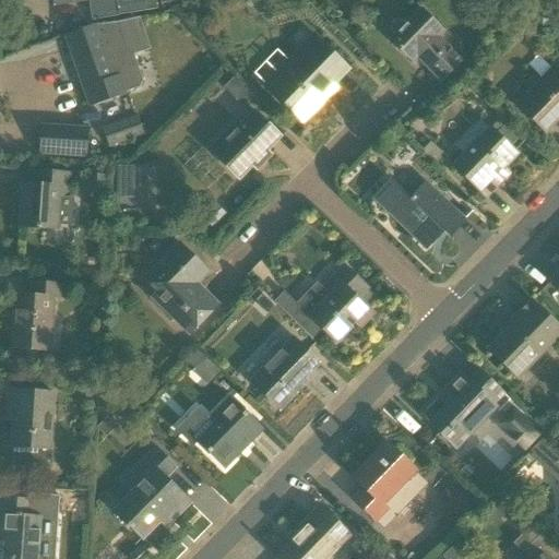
[(421,12),(391,42),(413,63),(418,59),(441,82),(462,62),(437,38),(443,32),(421,12)]
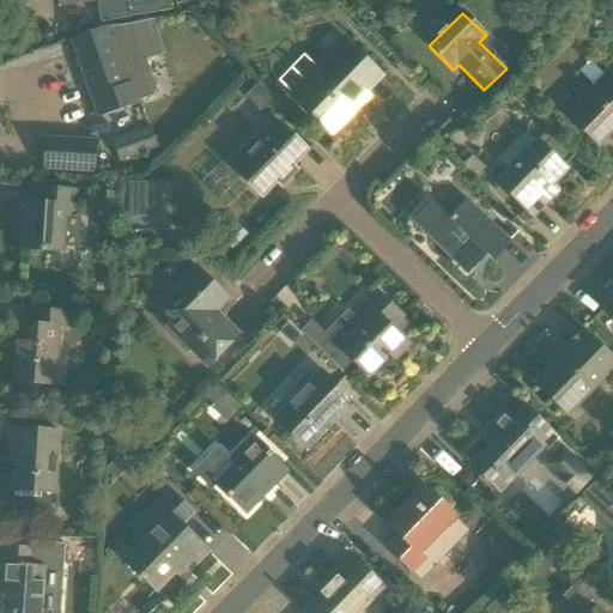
[(552,38),(565,25),(554,16),(541,29),(552,38)]
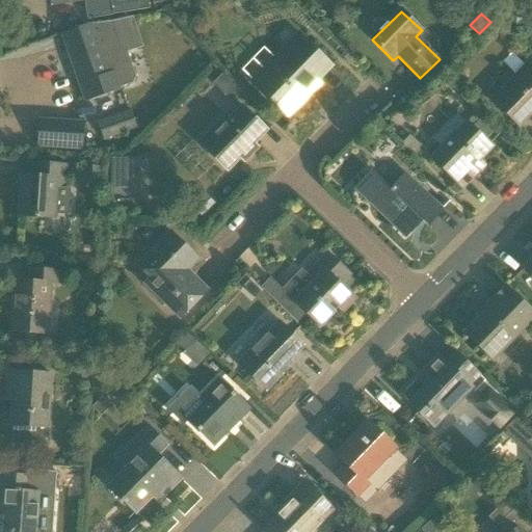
[(120,90),(118,87),(132,83),(134,77),(126,51),(120,48),(110,22),(91,25),(63,34),(86,102),(120,90)]
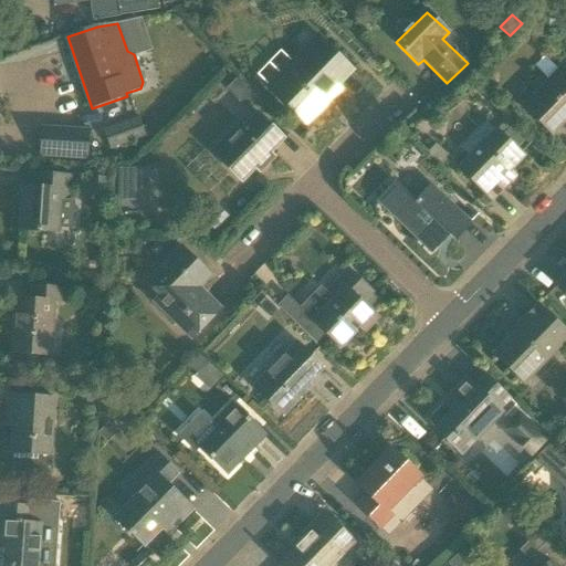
[(317,38),(270,88),(307,125),(328,102),(323,96),(334,85),(336,88),(353,71),(317,38)]
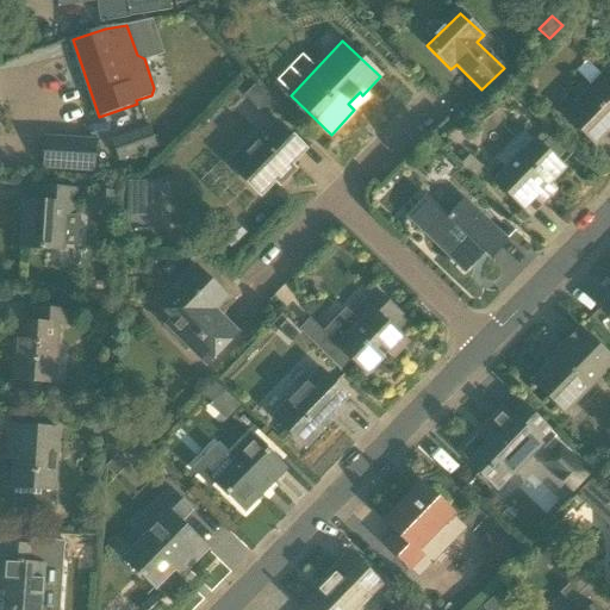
[(596,145),(609,131),(609,130),(609,78),(605,73),(576,103),(570,97),(558,109),(596,145)]
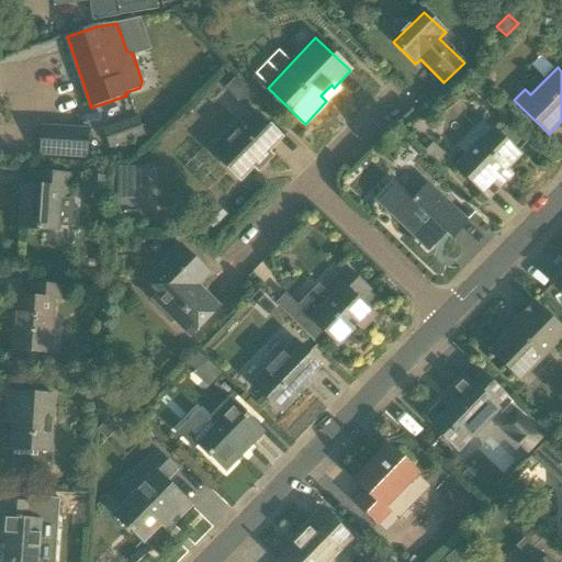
[(226,87),(234,79),(228,75),(221,82),(226,87)]
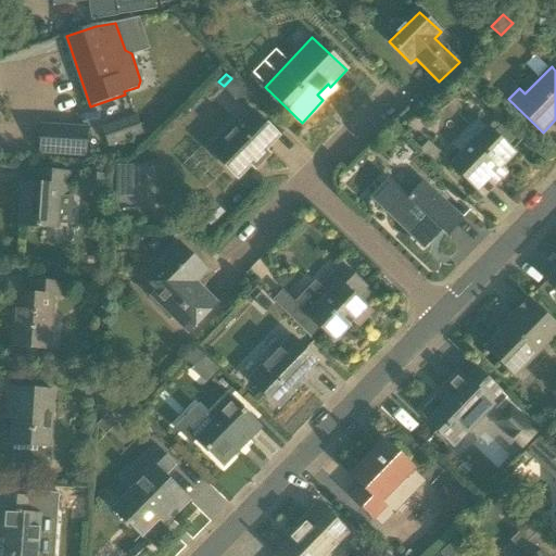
[(239,84),(229,93),(242,106),(252,96),(239,84)]
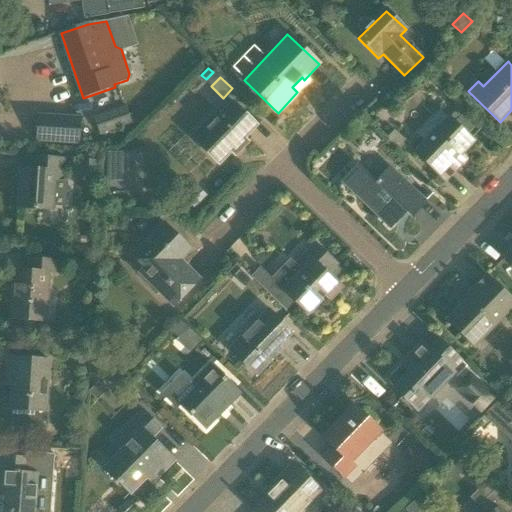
[(249,135),(257,126),(233,105),(221,117),(217,113),(193,140),(219,165),(235,149),(239,152),(252,138),(249,135)]
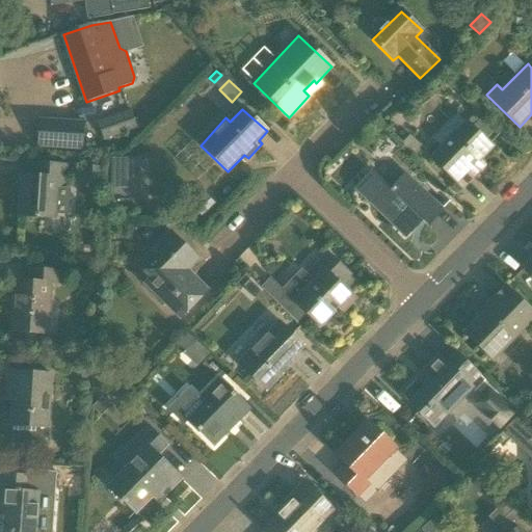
[(137,130),(132,114),(131,110),(98,122),(104,140),(137,130)]
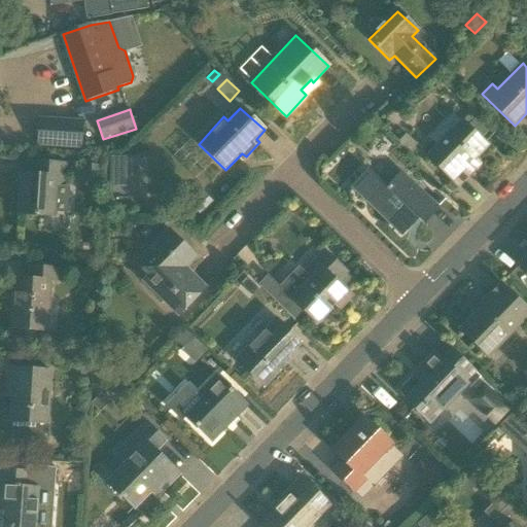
[(83,120),(39,117),(37,146),(82,149),(83,120)]
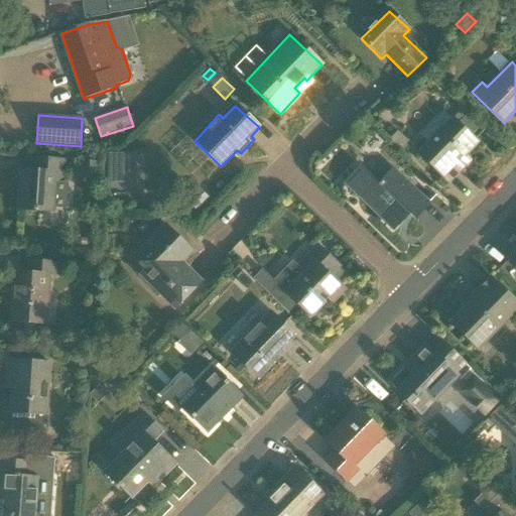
[(456,165),(478,143),(454,118),(418,154),(448,183),(461,170),(456,165)]
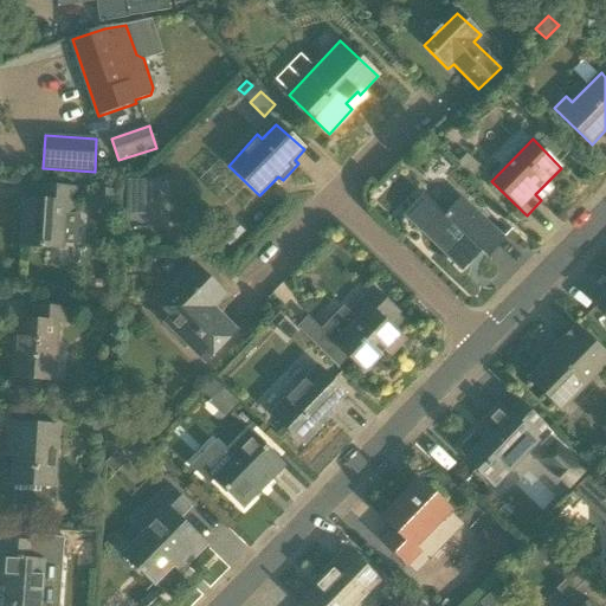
[(127,180),(127,197),(147,197),(147,180),(127,180)]
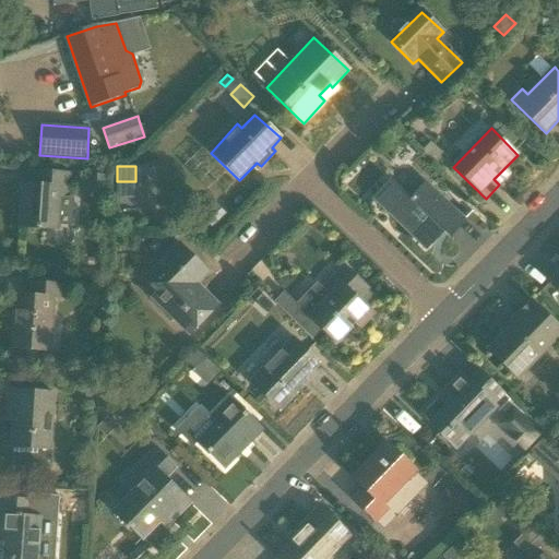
[(70,175),(37,173),(36,186),(23,185),(20,228),(56,230),(58,197),(68,197),(70,175)]
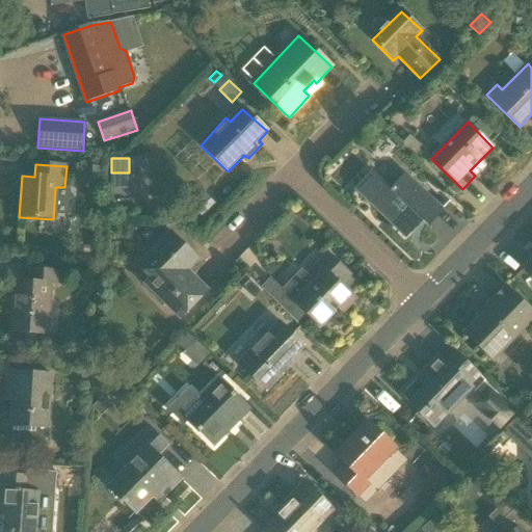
[(85,166),(84,185),(100,186),(101,167),(85,166)]
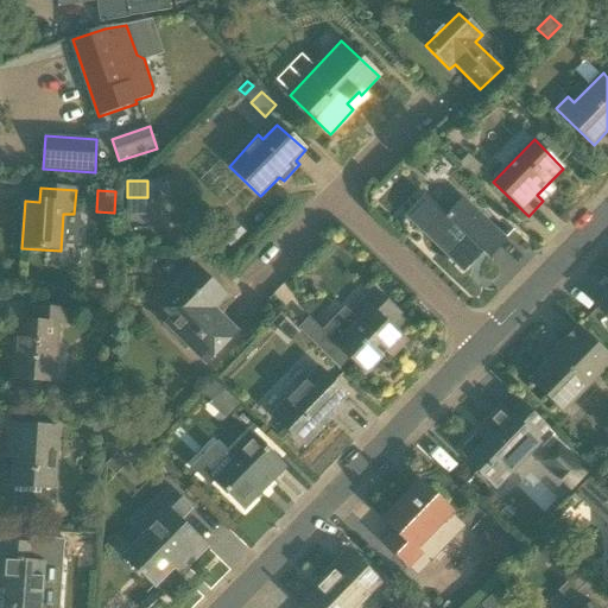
[(426,197),(407,216),(463,271),(481,252),(488,258),(505,241),(464,201),(448,217),(426,197)]
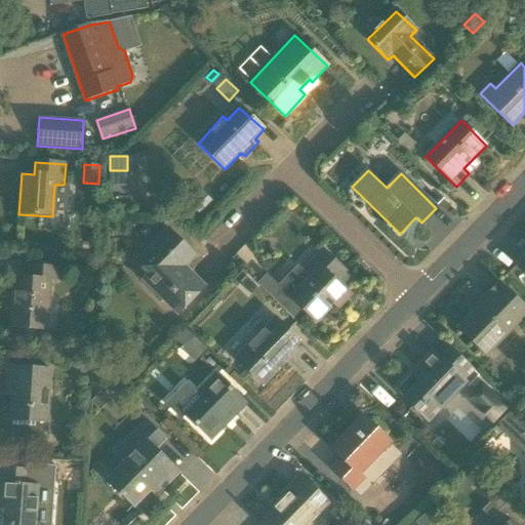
[(149,238),(151,235),(151,231),(148,228),(144,228),(140,231),(140,235),(144,238),(149,238)]
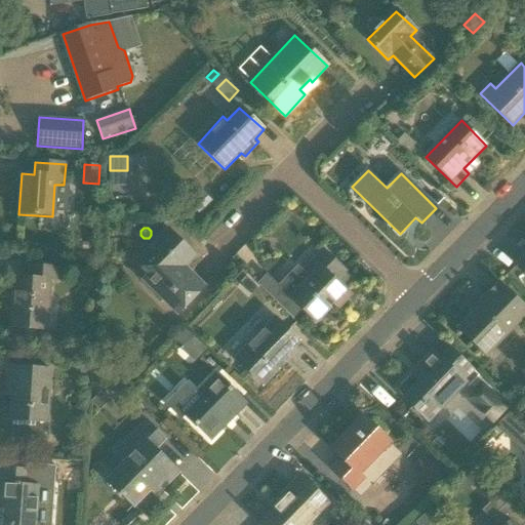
[(177,314),(204,288),(184,268),(195,255),(169,230),(137,263),(149,274),(144,279),(177,314)]
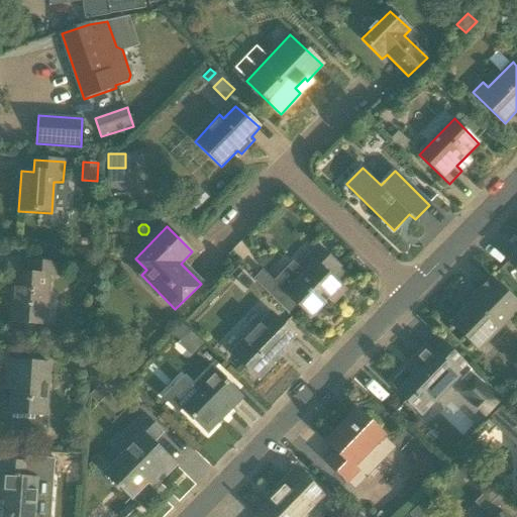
[(298,269),(296,266),(277,285),(264,271),(255,279),(290,313),(298,305),(311,318),(330,299),(334,303),(345,291),(331,277),(340,268),(319,246),(298,269)]
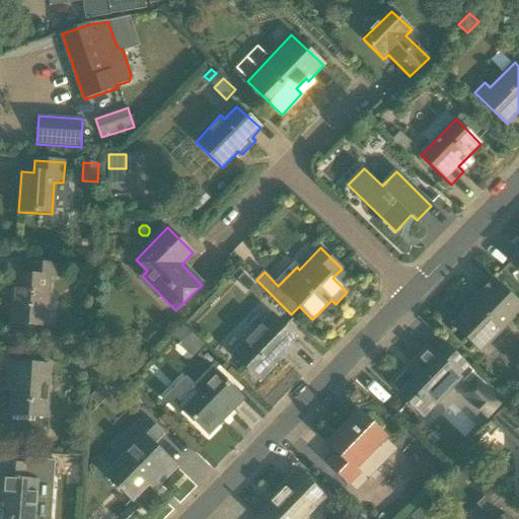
[(14,274),(11,324),(47,327),(49,280),(55,279),(56,265),(30,263),(29,275),(14,274)]
